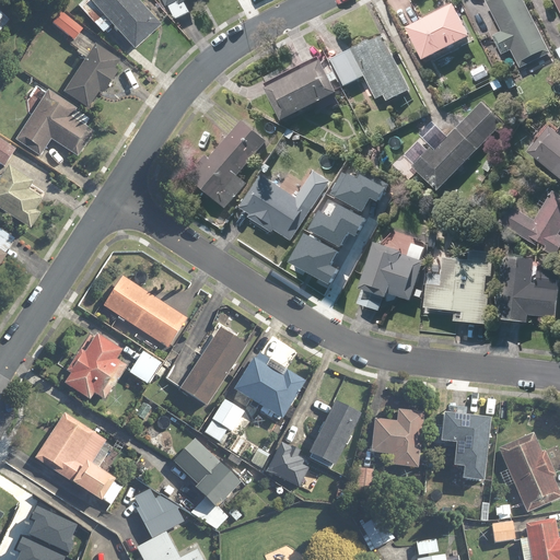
[(91,0),(85,0),(79,7),(104,34),(113,25),(137,50),(163,25),(139,0),(93,0),(92,1),(91,0)]
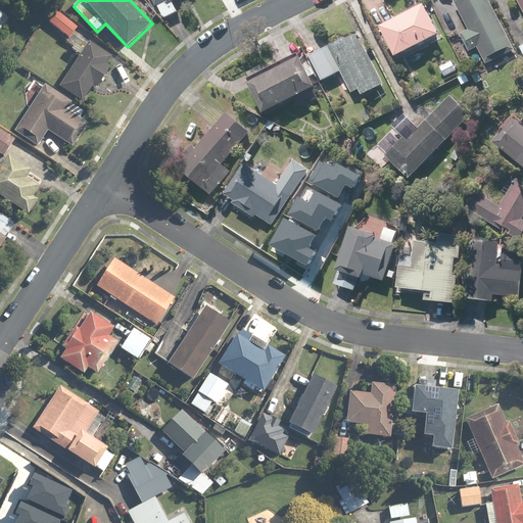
[(153,0),(163,18),(178,10),(174,2),(178,0),(153,0)]
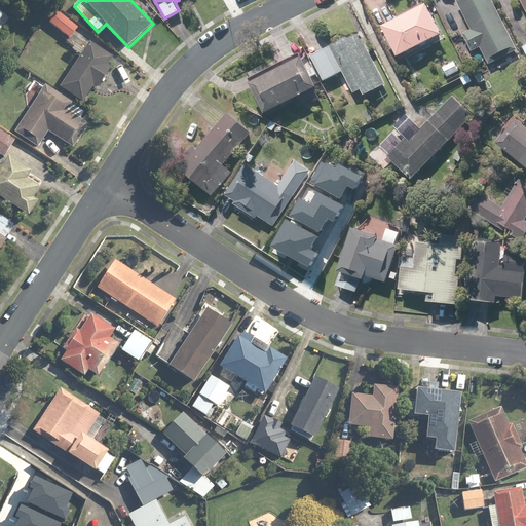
[(463,34),(473,52),(481,48),(489,64),(518,49),(492,0),(456,0),(472,30),(463,34)]
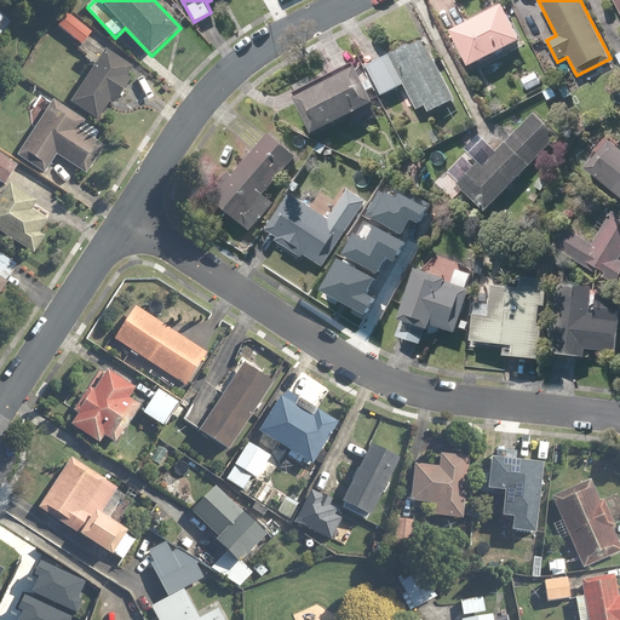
[(472,65),(523,40),(506,5),(454,30),(472,65)]
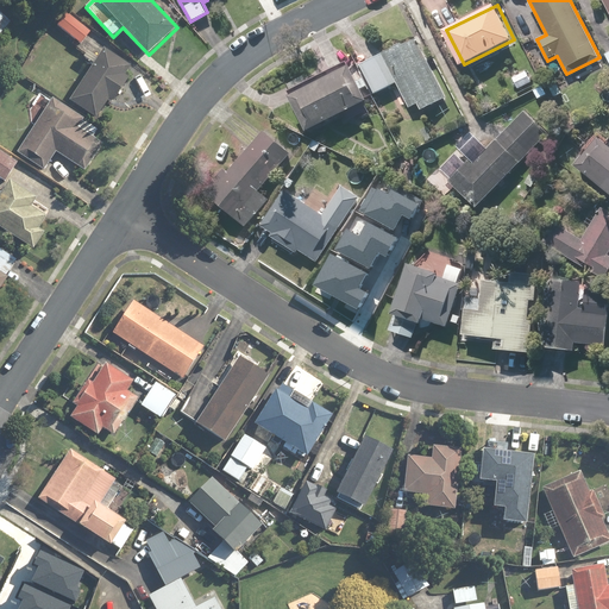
[(92,32),(66,13),(56,26),(82,45),(92,32)]
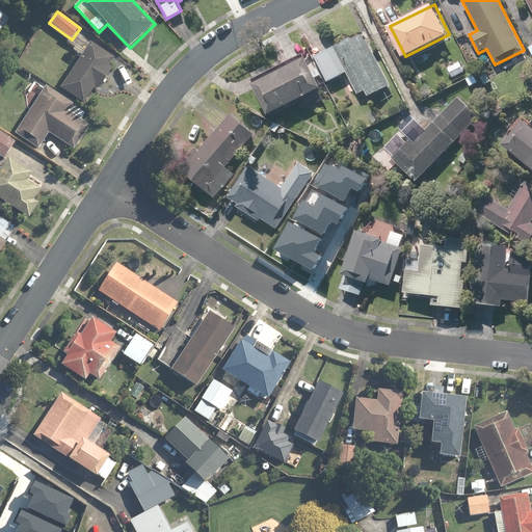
[(0,33),(9,22),(0,14),(0,33)]
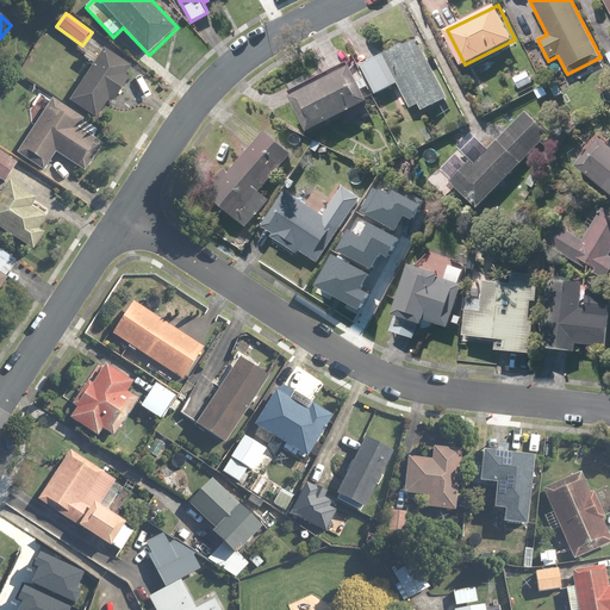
[(399,83),(412,109),(421,104),(423,111),(449,97),(418,37),(360,67),(375,97),(399,83)]
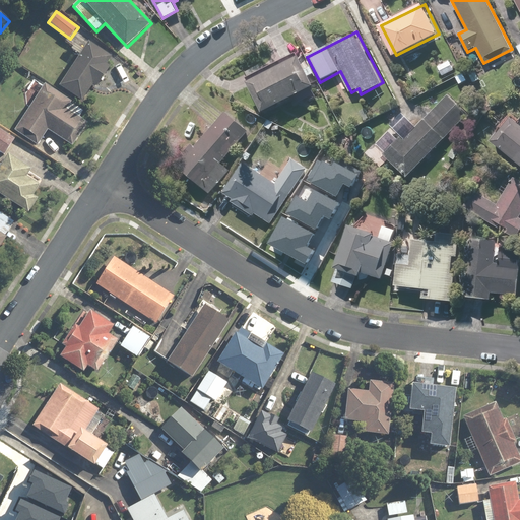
[(112,57),(89,43),(61,87),(82,101),(91,86),(96,89),(112,66),(108,64),(112,57)]
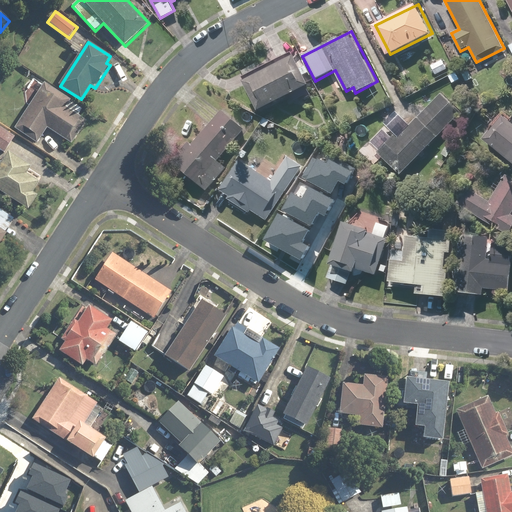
[(293,51),(242,77),(260,111),(311,85),(293,51)]
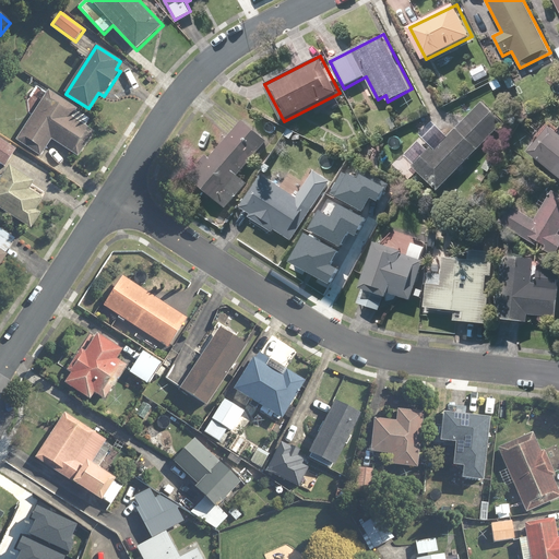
[(484,64),(471,72),(476,82),(489,75),(484,64)]
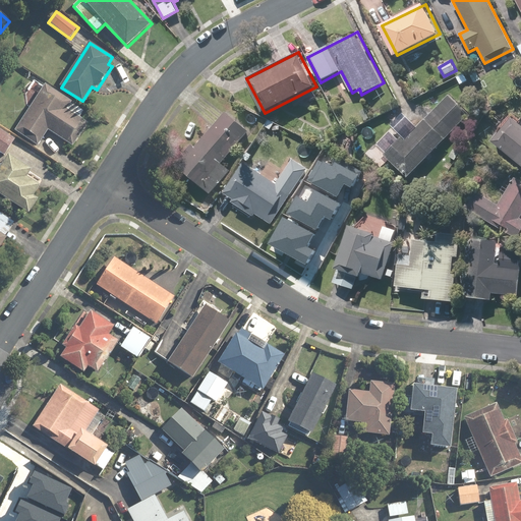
[(473,83),(481,79),(474,65),(466,69),(473,83)]
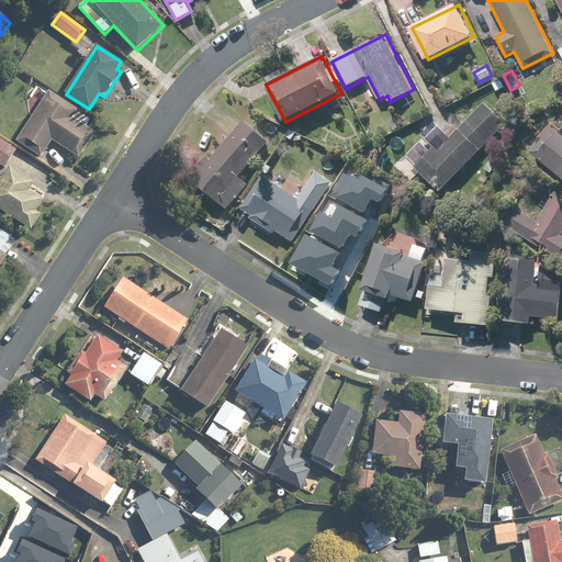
[(78,110),(48,91),(17,142),(42,157),(52,142),(79,159),(96,132),(72,117),(78,110)]
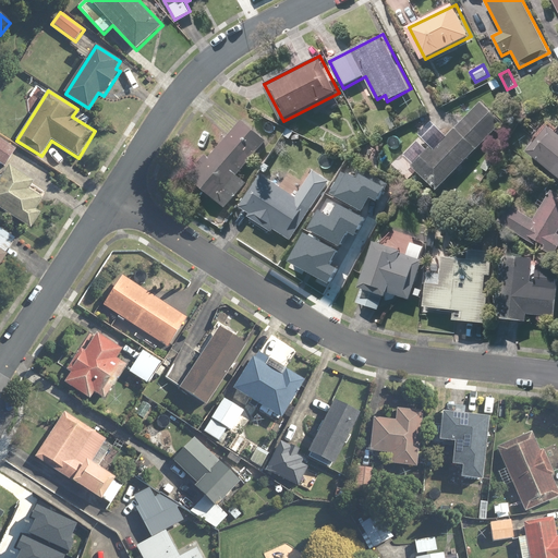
[(501,123),(480,102),(435,149),(432,146),(414,165),(439,189),(501,123)]
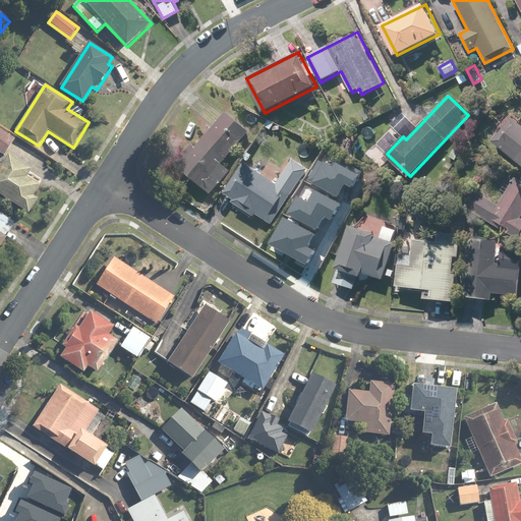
[(179,165),(211,194),(232,171),(222,163),(250,131),(228,111),(179,165)]
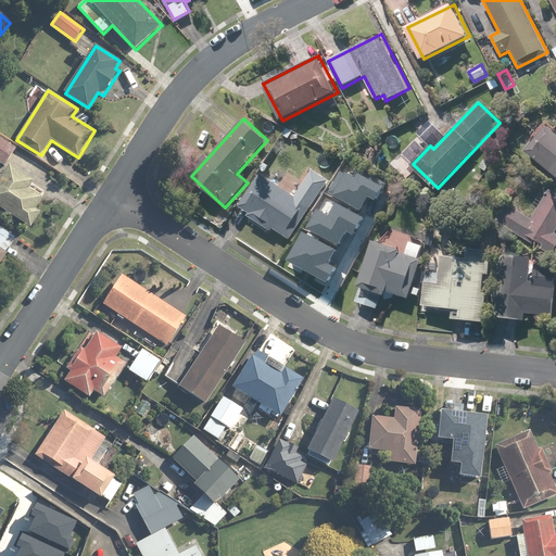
[(555,176),(555,130),(547,124),(526,150),(555,176)]
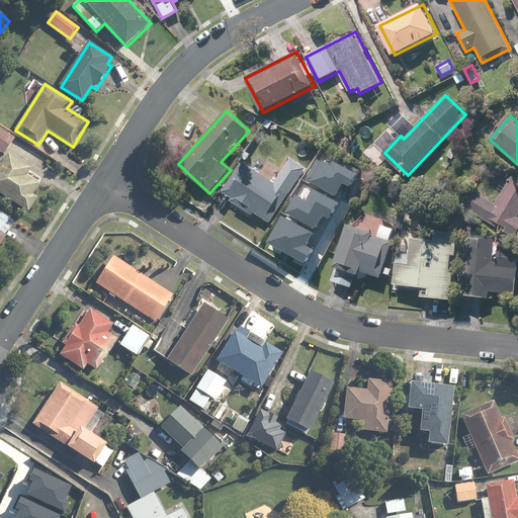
[(16,138),(0,127),(0,152),(5,156),(16,138)]
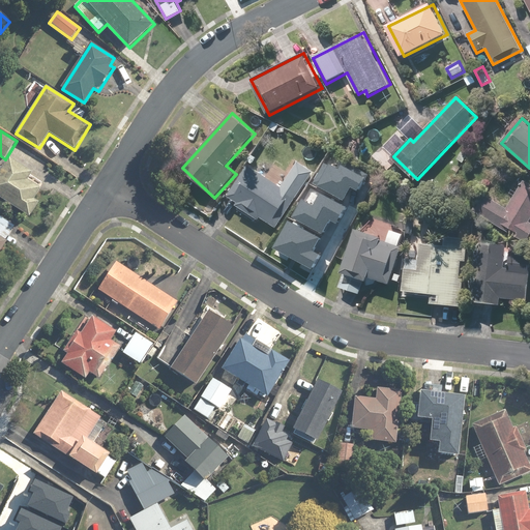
[(33,171),(9,156),(0,171),(0,198),(30,217),(39,202),(34,199),(41,187),(29,179),(33,171)]
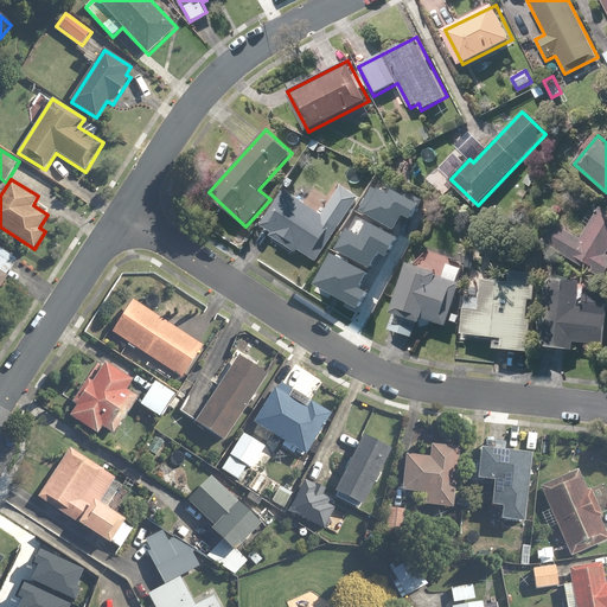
[(385,181),(368,211),(396,228),(406,212),(413,216),(421,203),(385,181)]
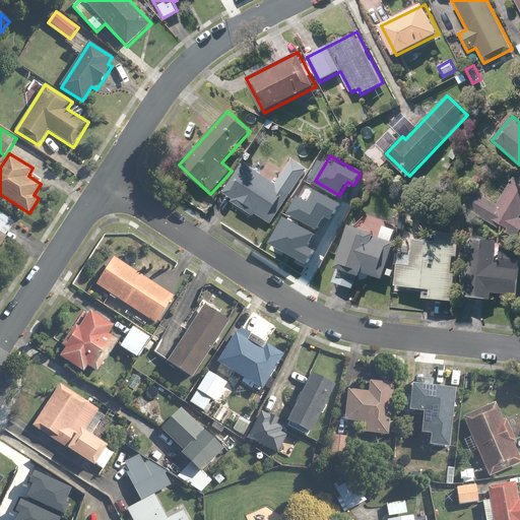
[(245,161),(223,191),(236,199),(234,202),(254,216),(256,213),(271,224),(291,195),(245,161)]
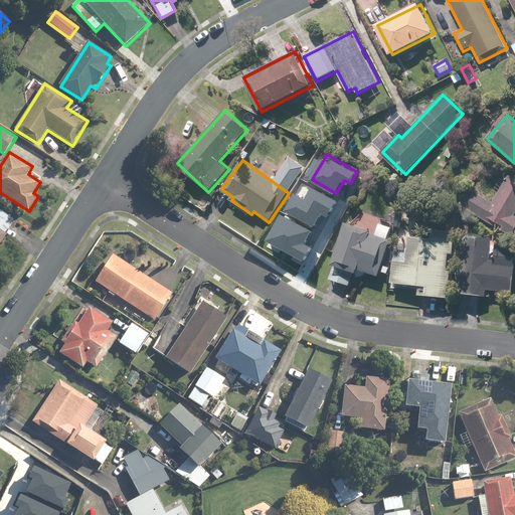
[(514,180),(509,177),(493,202),(474,190),(464,206),(511,236),(514,230),(514,180)]
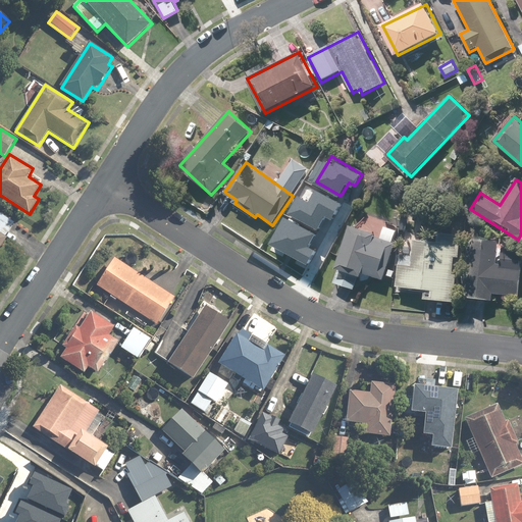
[(319,189),(311,202),(299,195),(290,210),(321,228),(328,215),(332,217),(342,202),(319,189)]
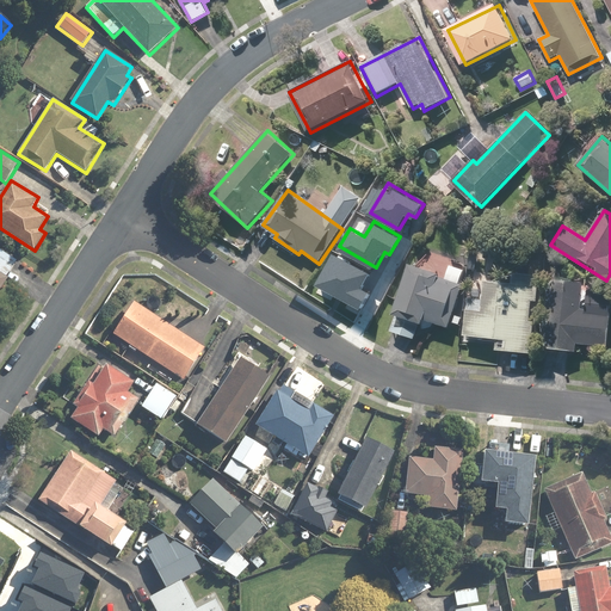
[(0,291),(20,261),(0,247),(0,291)]
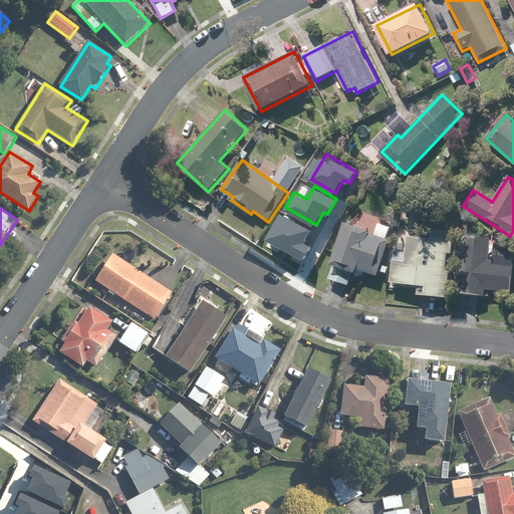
[(284,213),(269,238),(305,260),(314,245),(308,242),(314,231),(284,213)]
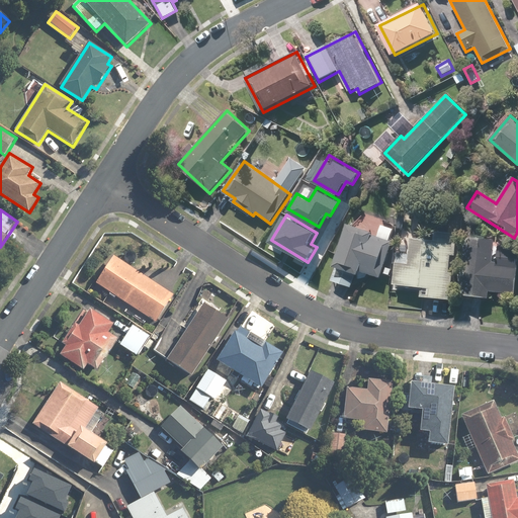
[(348,224),(330,280),(352,287),(357,273),(360,274),(361,271),(381,278),(394,242),(391,241),(395,229),(382,225),(378,238),(372,236),(374,232),(348,224)]
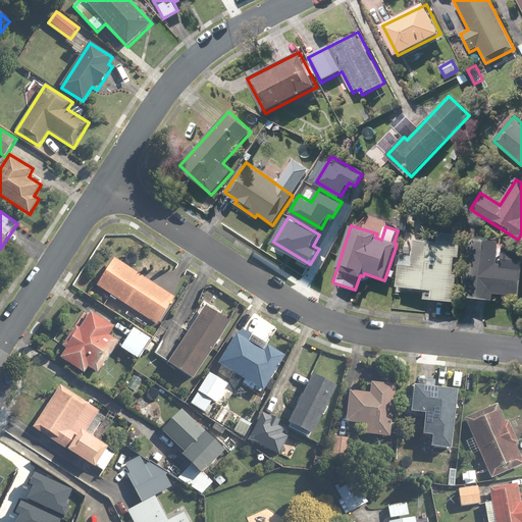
[(460,257),(460,236),(437,235),(437,241),(414,241),(414,255),(400,255),(399,291),(425,292),(425,301),(457,302),(457,274),(454,274),(455,257),(460,257)]
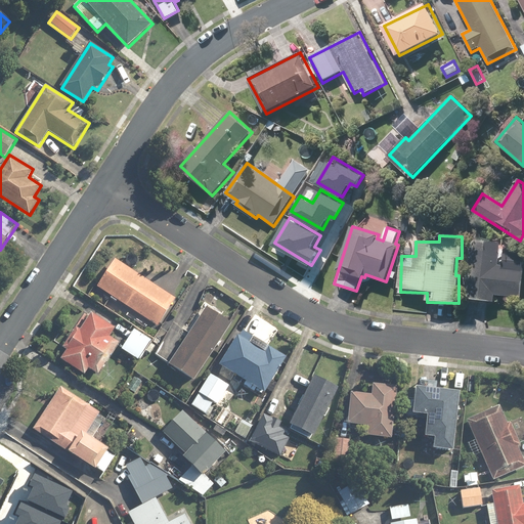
[(522,298),(523,273),(523,256),(518,256),(519,254),(504,252),(503,265),(498,265),(500,244),(470,241),(465,297),(495,300),(495,296),(522,298)]
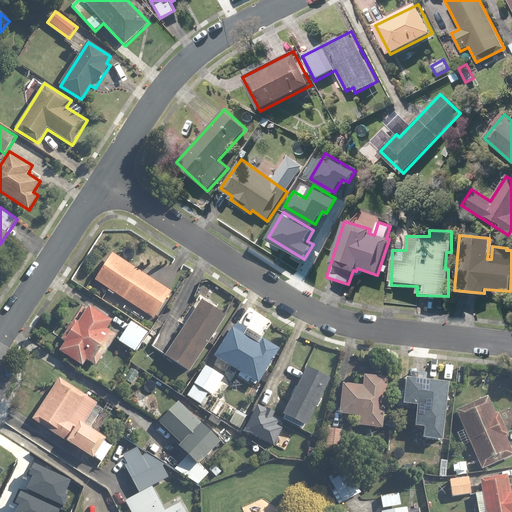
[(172,292),(111,253),(94,281),(154,320),(172,292)]
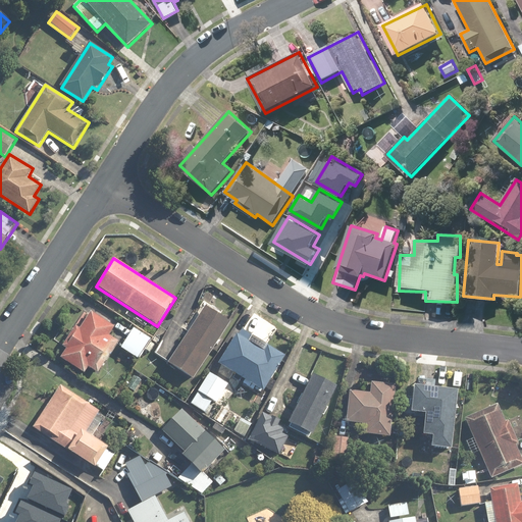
[(231,322),(205,306),(203,309),(200,306),(185,330),(189,332),(168,364),(195,381),(231,322)]
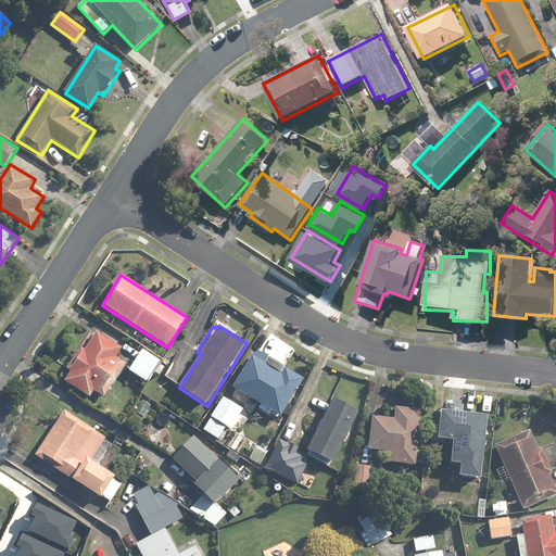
[(122,350),(96,333),(86,350),(80,346),(67,368),(72,371),(64,382),(91,399),(96,392),(106,400),(128,365),(116,357),(122,350)]
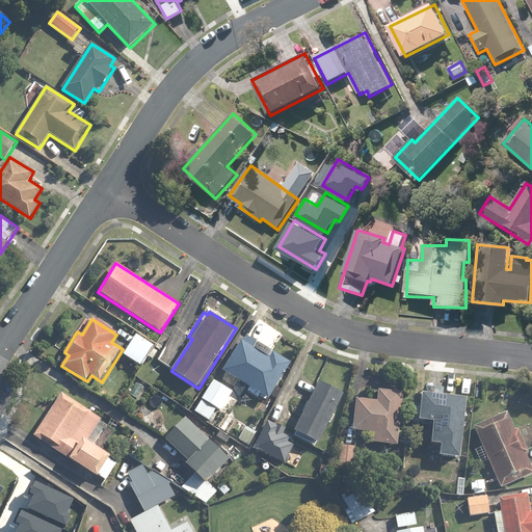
[(161,348),(136,334),(125,354),(142,366),(149,355),(155,358),(161,348)]
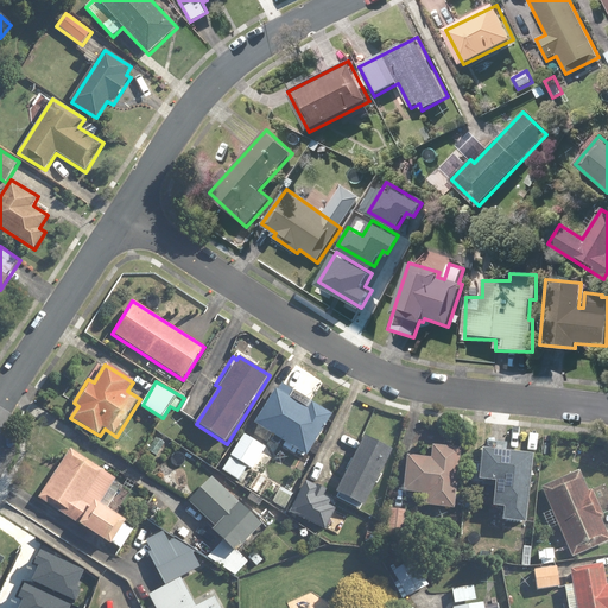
[(279,385),(255,424),(309,456),(333,417),(279,385)]
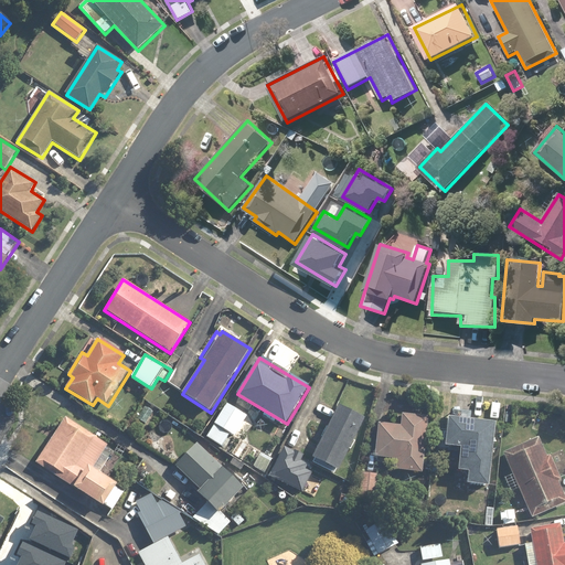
[(227,404),(208,436),(223,445),(230,434),(235,437),(248,417),(227,404)]
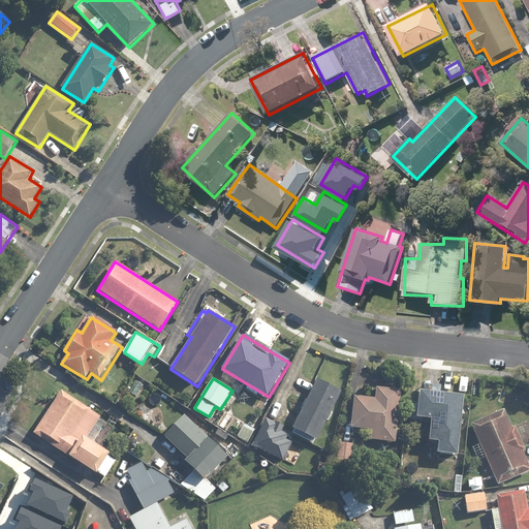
[(144,385),(136,380),(128,392),(136,397),(144,385)]
